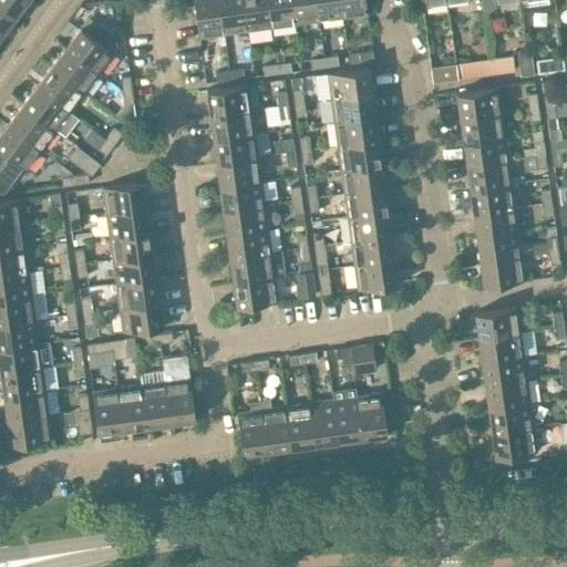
[(0,0),(0,6),(14,17),(27,0),(0,0)]
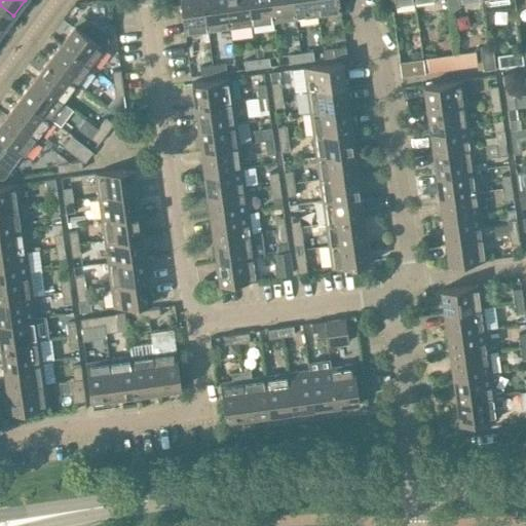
[(208,31),(202,0),(180,0),(185,34),(208,31)]
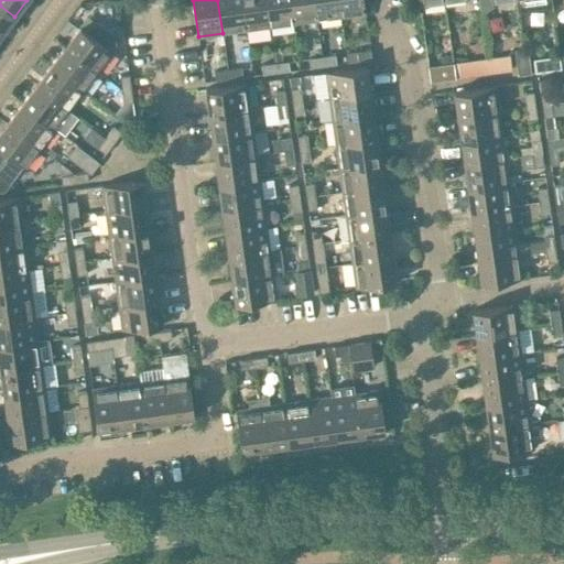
[(247,30),(241,0),(217,0),(223,33),(247,30)]
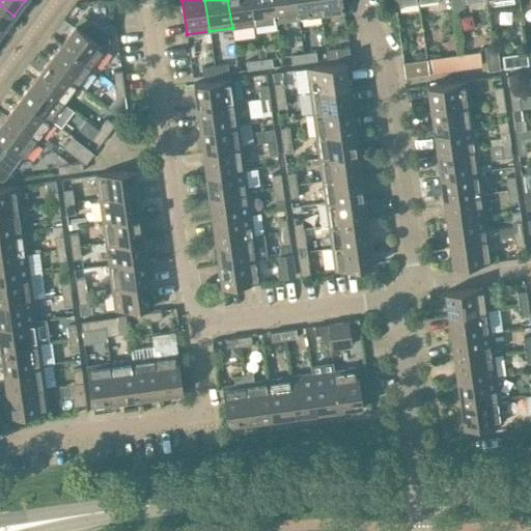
[(254,25),(250,0),(227,0),(232,28),(254,25)]
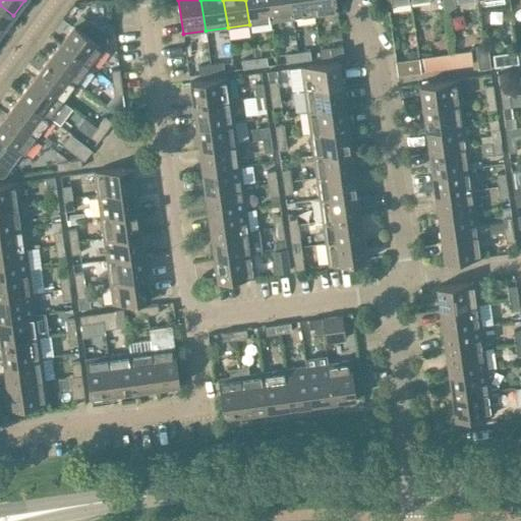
[(271,21),(268,0),(245,0),(249,24),(271,21)]
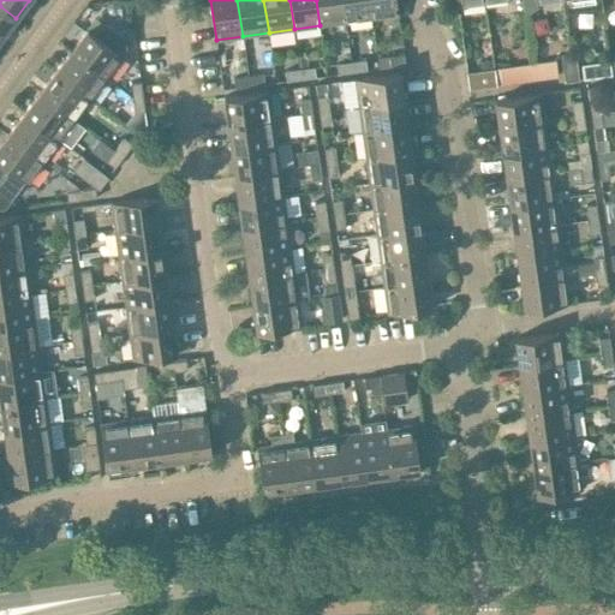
[(346,22),(342,0),(316,0),(320,25),(346,22)]
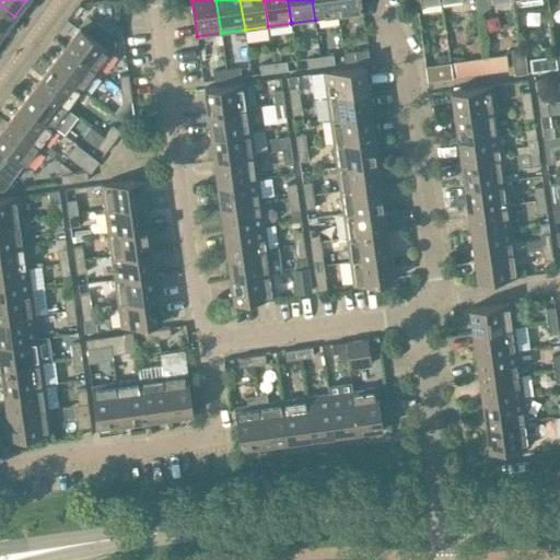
[(338,16),(336,0),(312,0),(315,20),(338,16)]
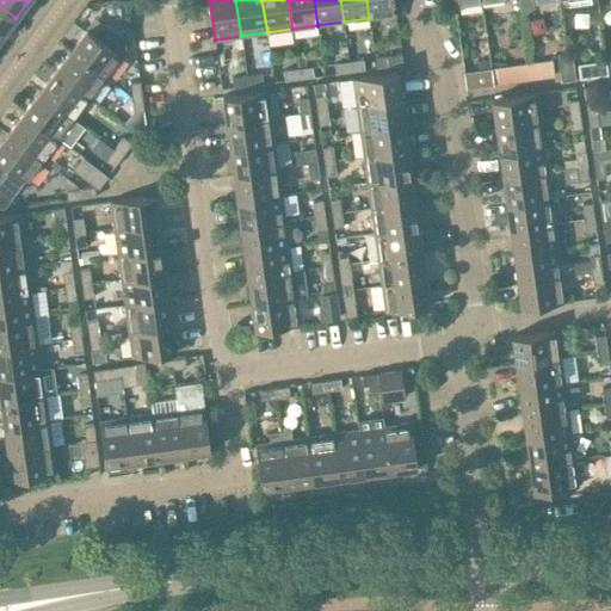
[(396,14),(394,0),(366,0),(369,18),(396,14)]
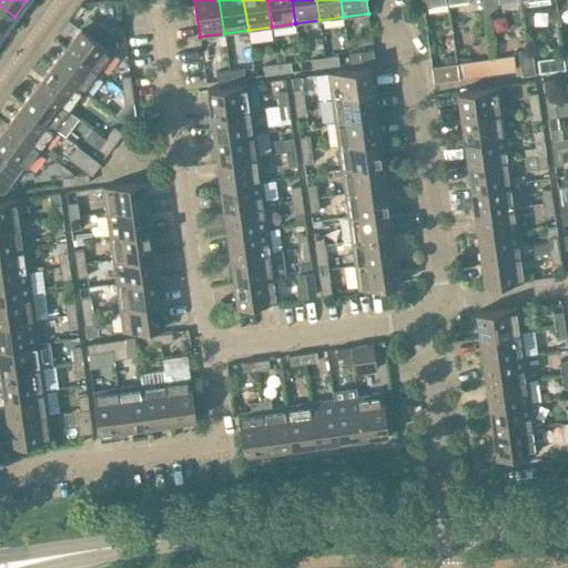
[(513,0),(483,0),(485,12),(489,11),(495,8),(495,2),(513,0)]
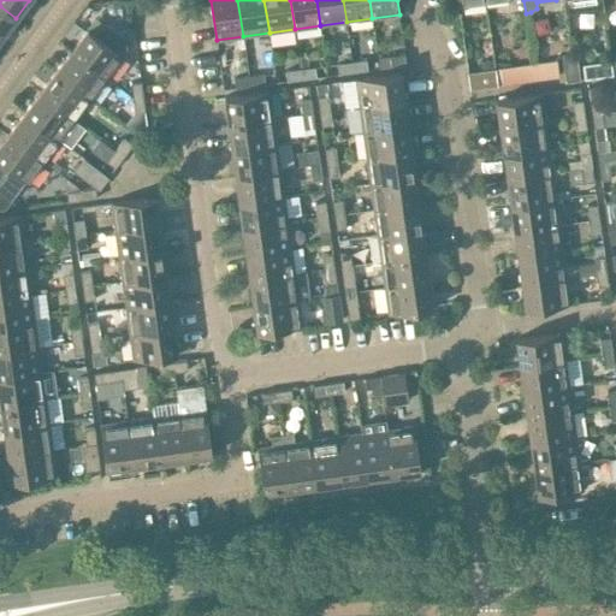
[(604,7),(602,0),(563,0),(566,13),(604,7)]
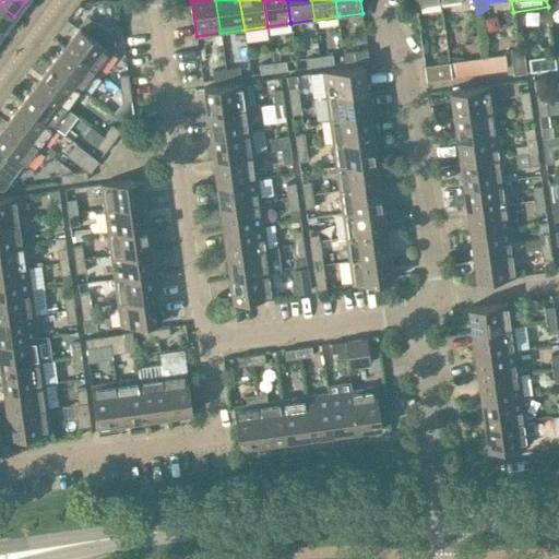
[(0,33),(1,34),(14,16),(0,6),(0,33)]
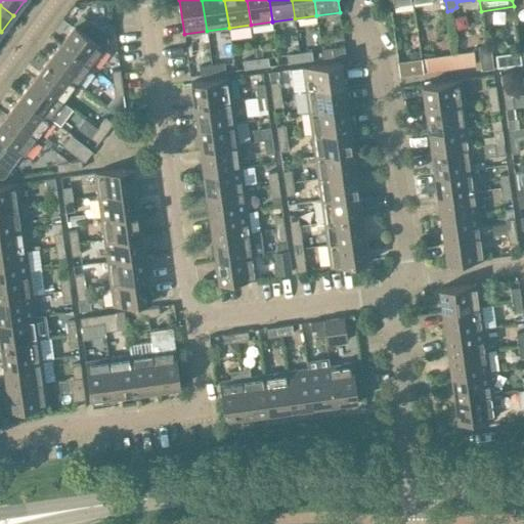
[(89,23),(83,31),(75,25),(60,43),(91,67),(105,47),(103,46),(107,41),(105,33),(92,23),(89,23)]
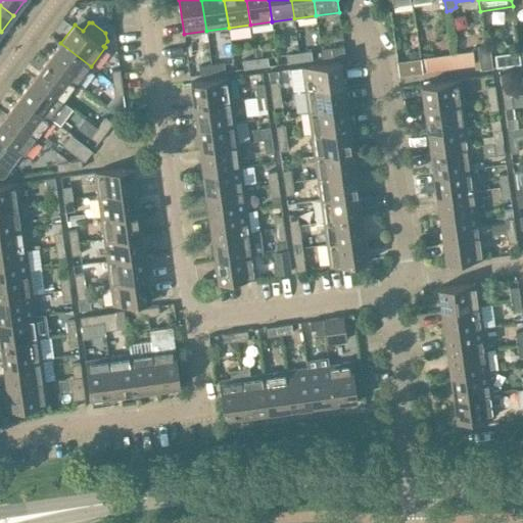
[(91,66),(60,43),(47,60),(78,84),(91,66)]
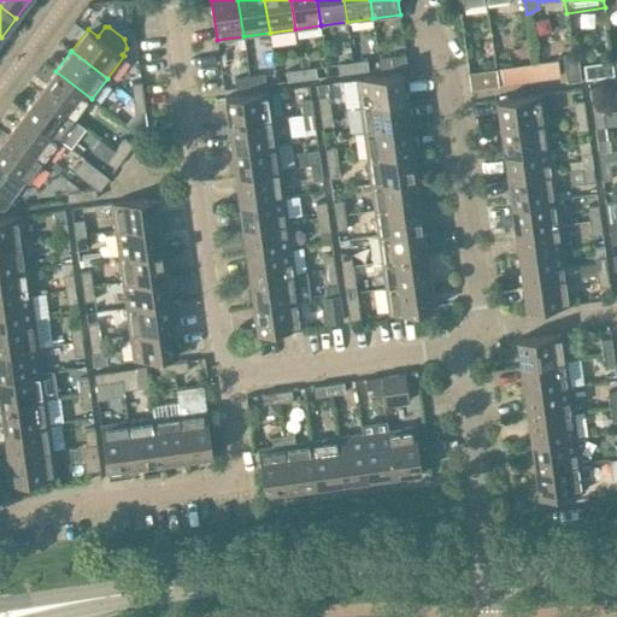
[(391,56),(392,66),(407,64),(405,54),(391,56)]
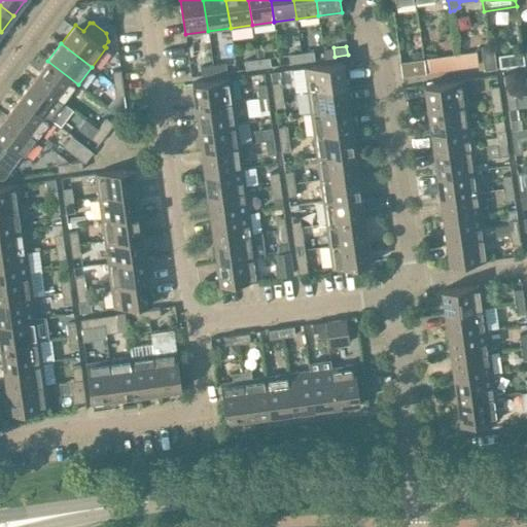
[(493,46),(481,48),(484,69),(496,67),(493,46)]
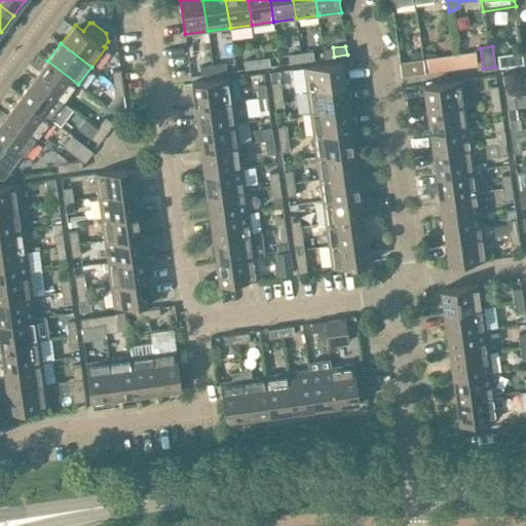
[(313,50),(300,52),(302,62),(314,60),(313,50)]
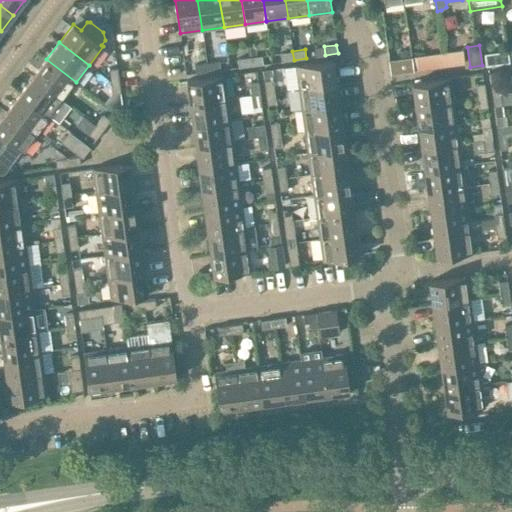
[(294,60),(292,51),(280,52),(282,61),(294,60)]
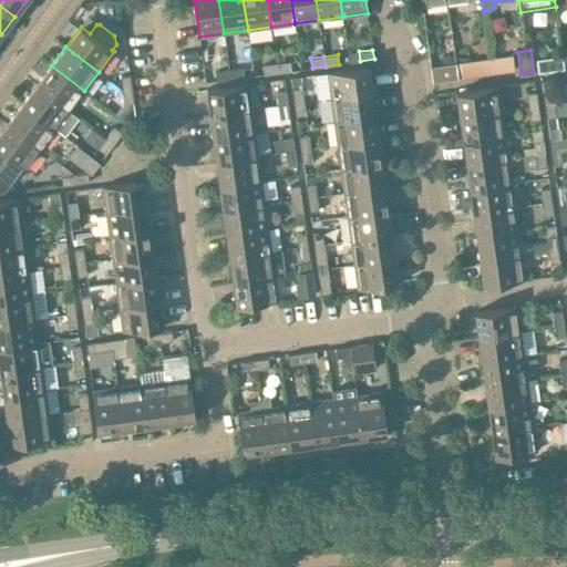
[(514,70),(512,58),(491,60),(492,72),(514,70)]
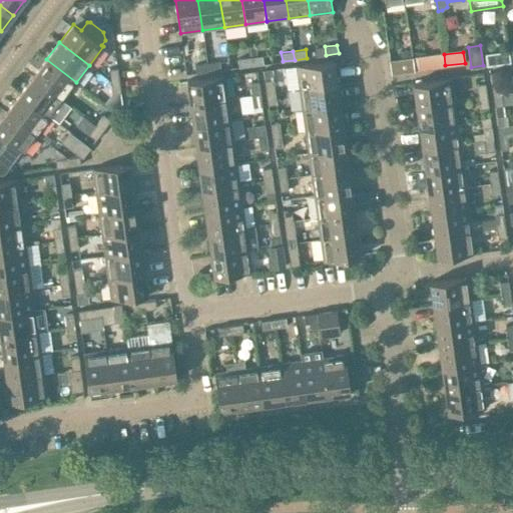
[(445,65),(444,54),(413,59),(414,70),(445,65)]
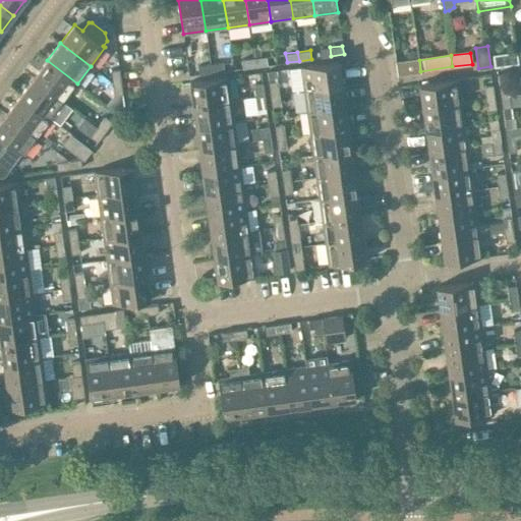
[(267,56),(254,58),(255,67),(268,65),(267,56)]
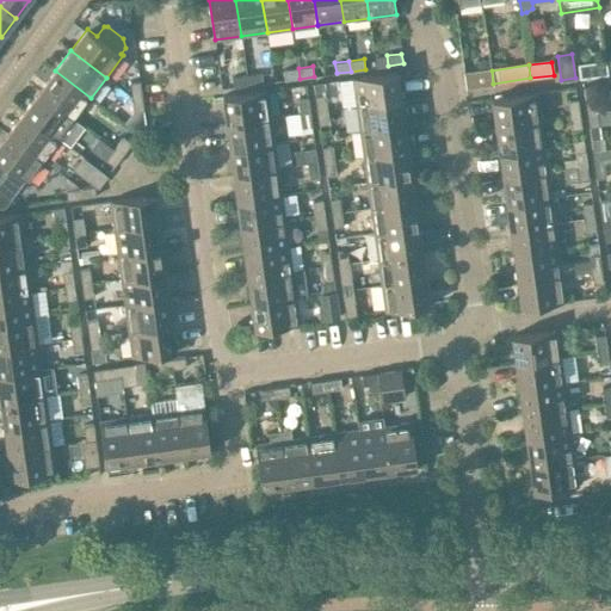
[(300,79),(298,68),(284,69),(285,80),(300,79)]
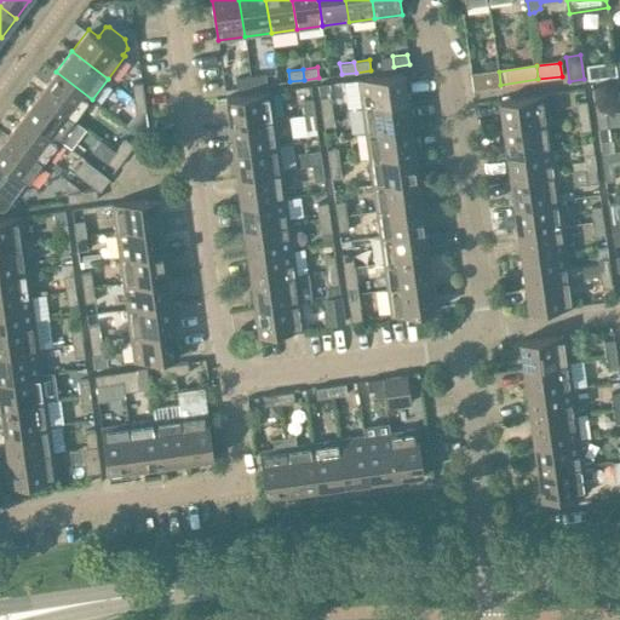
[(500,85),(499,72),(498,69),(471,73),(474,90),(500,86),(500,85)]
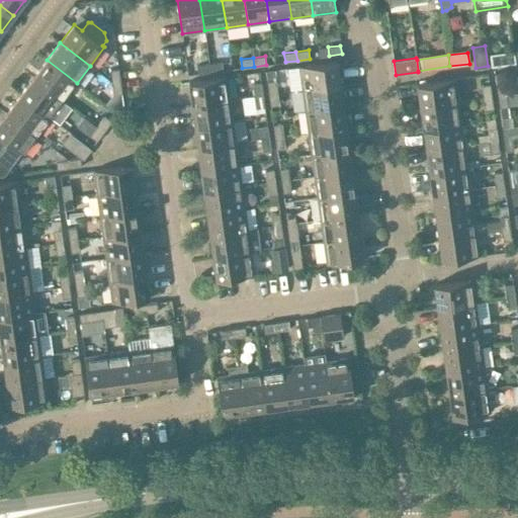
[(64,100),(77,83),(47,60),(33,77),(64,100)]
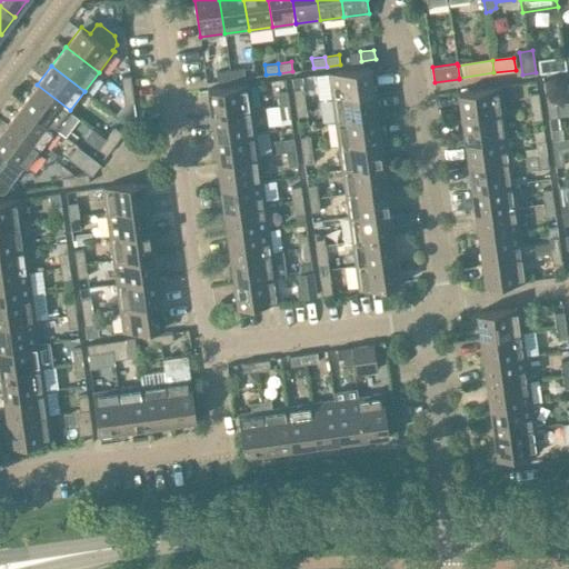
[(373,91),(370,67),(329,72),(332,98),(373,91)]
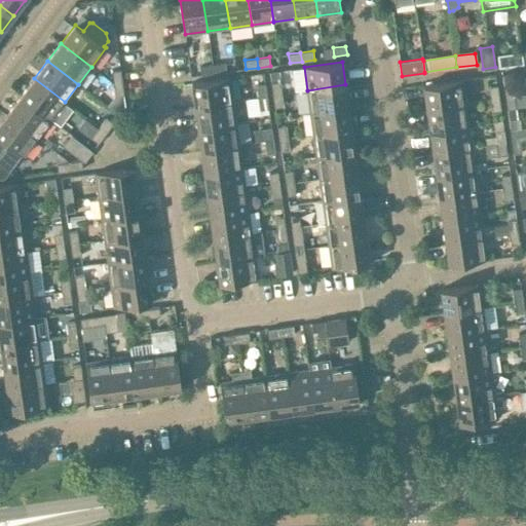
[(225,63),(213,65),(214,73),(226,72),(225,63)]
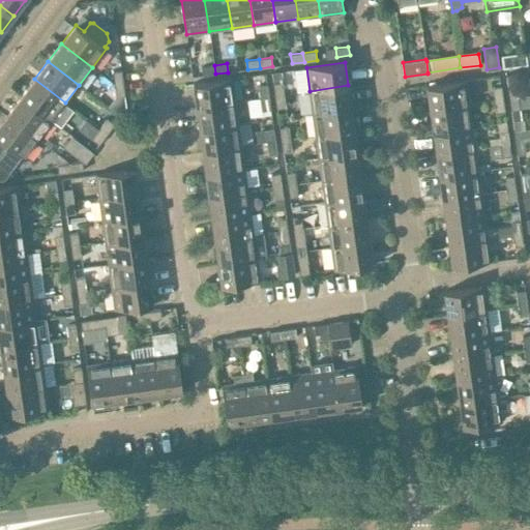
[(215,74),(214,65),(202,66),(203,76),(215,74)]
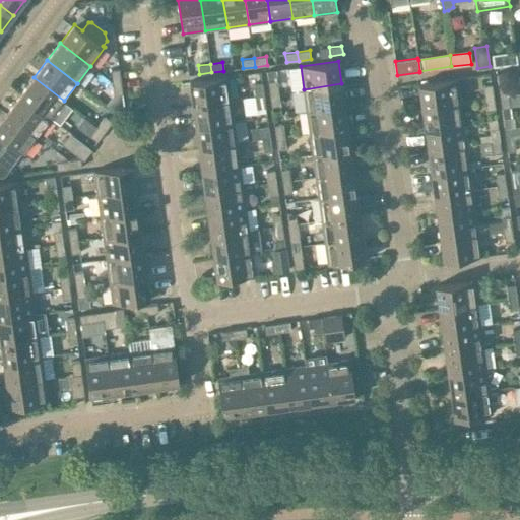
[(121,80),(120,68),(111,69),(113,81),(121,80)]
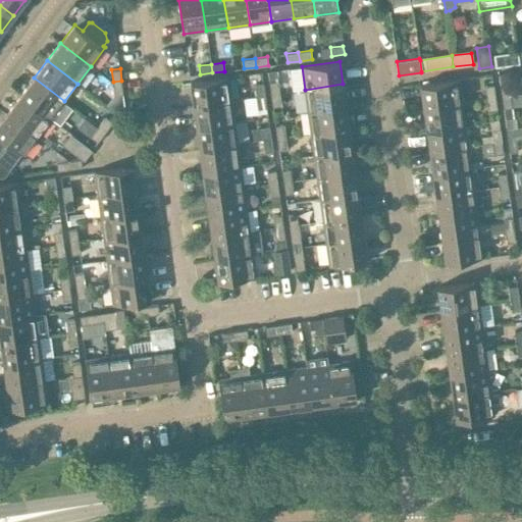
[(231,99),(228,76),(191,82),(194,105),(231,99)]
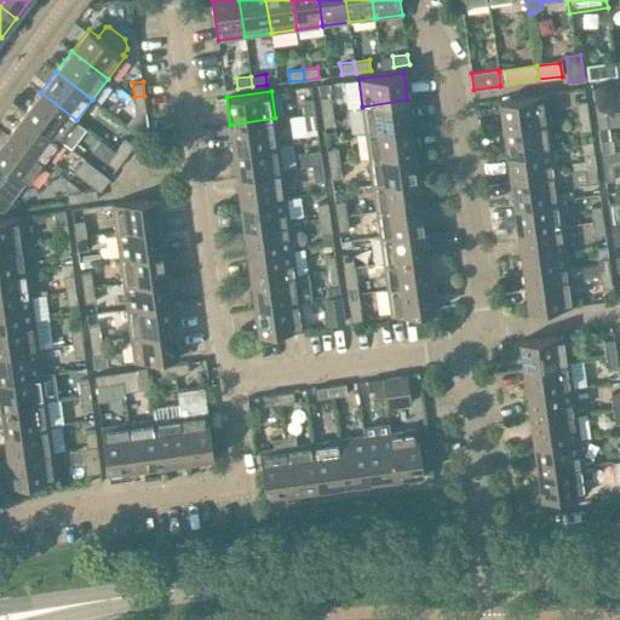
[(76,120),(40,92),(24,114),(61,141),(70,149),(86,127),(76,120)]
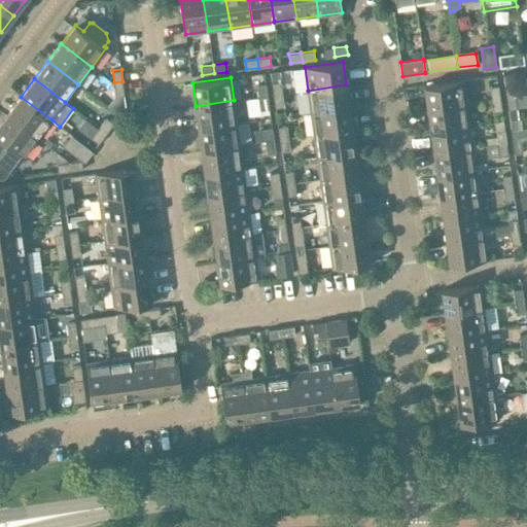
[(425,85),(428,108),(466,103),(463,80),(425,85)]
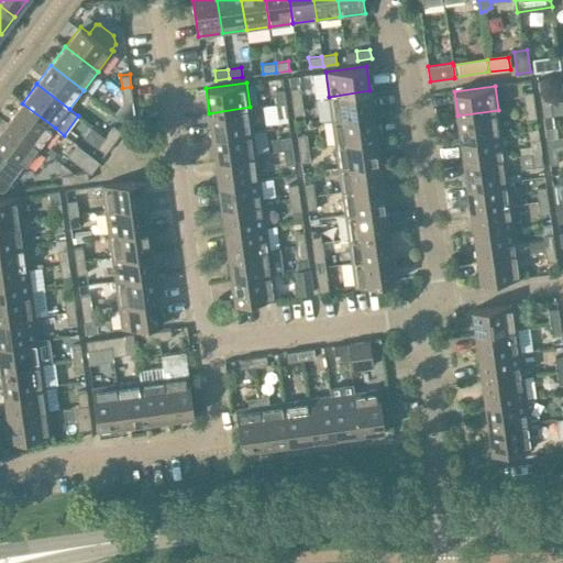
[(133,101),(131,87),(122,88),(123,102),(133,101)]
